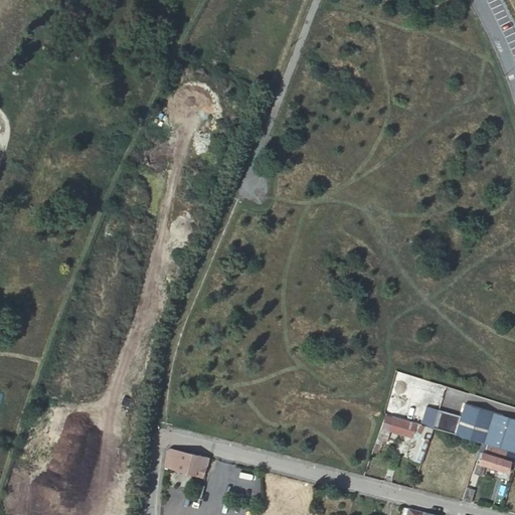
[(444,408),(438,430),(457,436),(481,443),(484,444),(493,413),(465,404),(462,413),(444,408)]
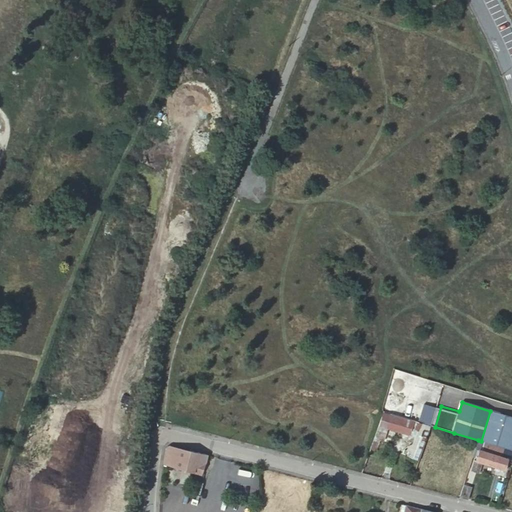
[(491,444),(510,450),(511,443),(511,417),(490,411),(481,441),(482,442),(491,444)]
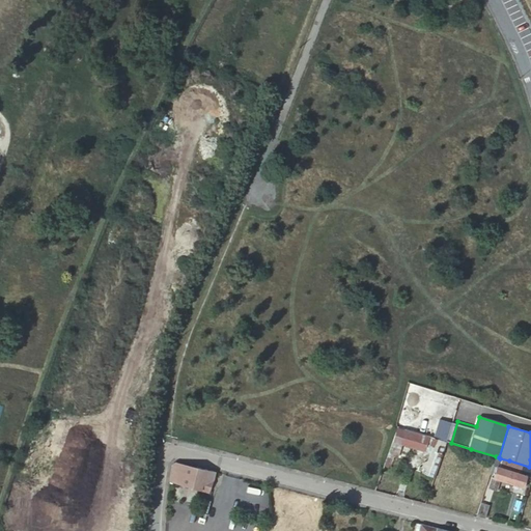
[(426,436),(398,427),(392,444),(389,454),(398,457),(402,445),(424,451),(425,449),(430,437),(426,436)]
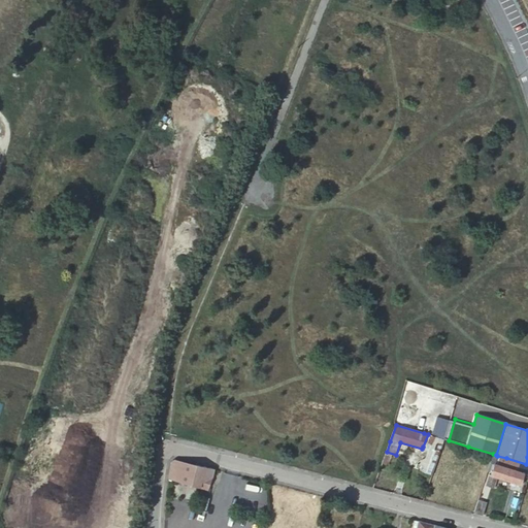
[(438,437),(428,434),(423,447),(429,449),(421,470),(430,474),(444,439),(438,437)]
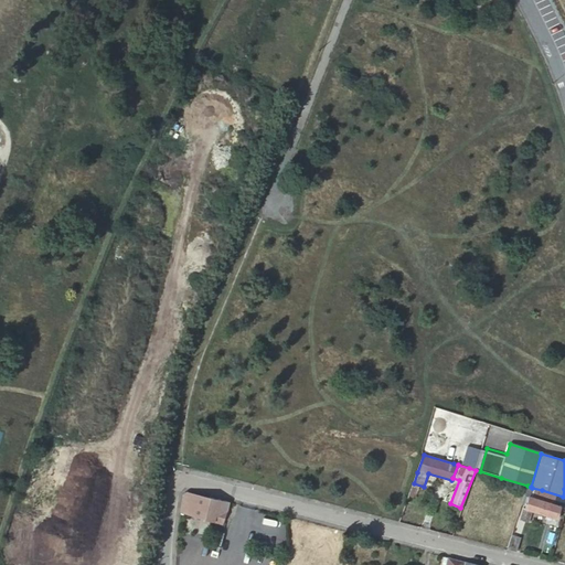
[(542,490),(532,488),(531,492),(525,509),(523,508),(520,520),(529,521),(532,511),(536,512),(542,490)]
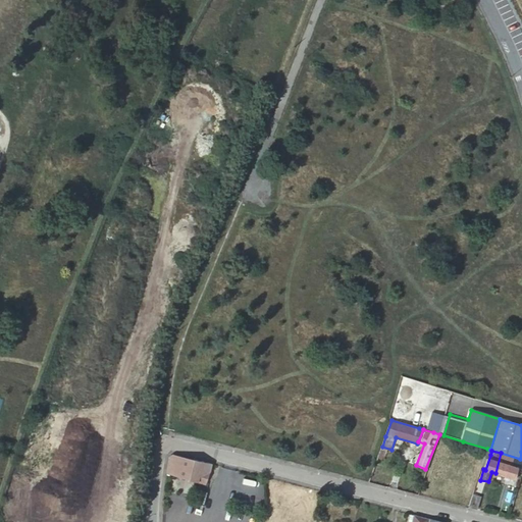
[(518,465),(521,466),(521,459),(520,459),(501,453),(496,473),(515,479),(518,465)]
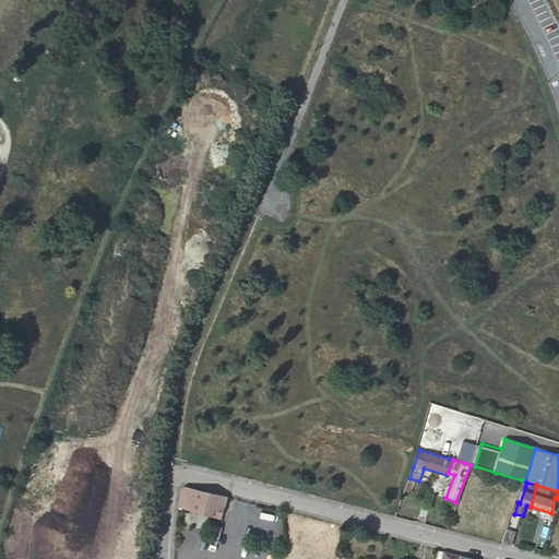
[(225,507),(227,497),(195,489),(186,486),(181,489),(179,508),(238,524),(242,511),(225,507)]
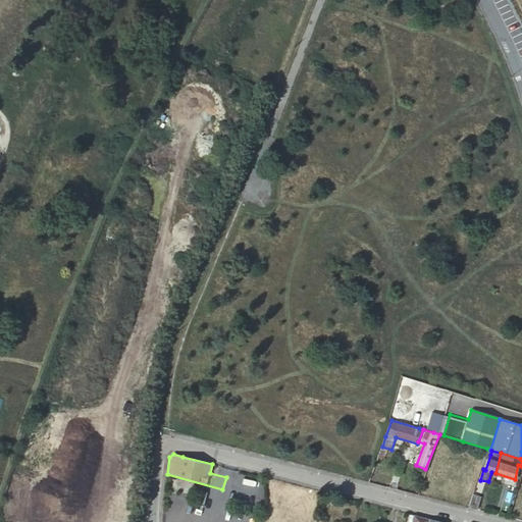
[(472,496),(480,498),(482,491),(474,489),(472,496)]
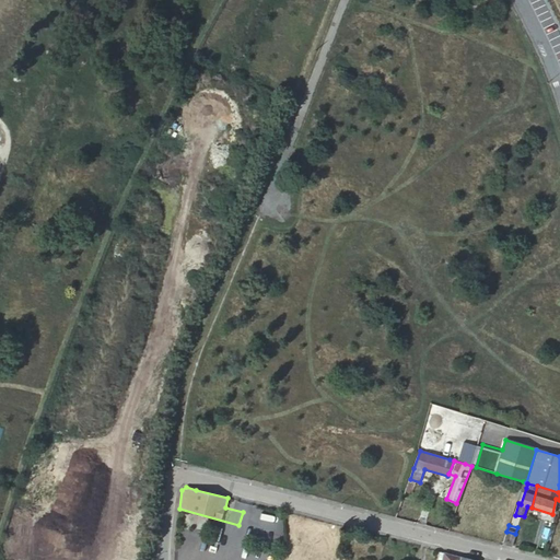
[(502,545),(512,547),(515,534),(506,532),(502,545)]
